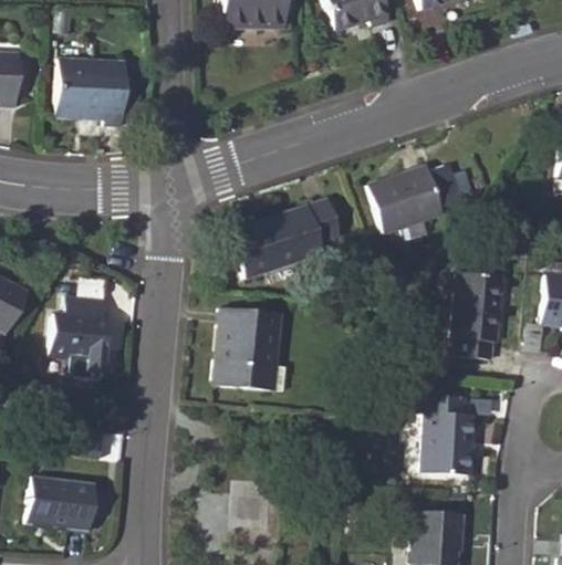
[(219,0),(220,31),(283,29),(281,0),(219,0)]
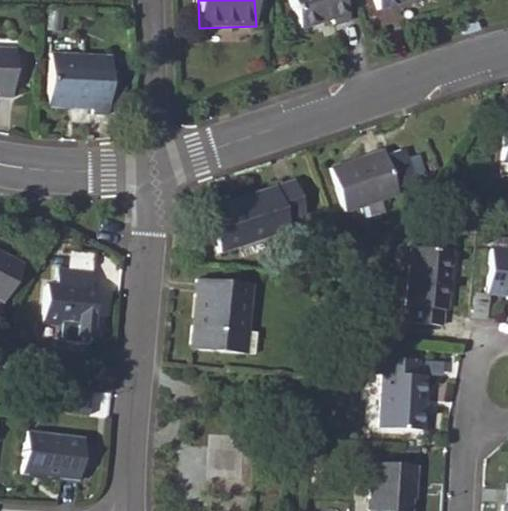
[(292,0),(302,29),(333,18),(335,25),(352,19),(344,0),(292,0)]
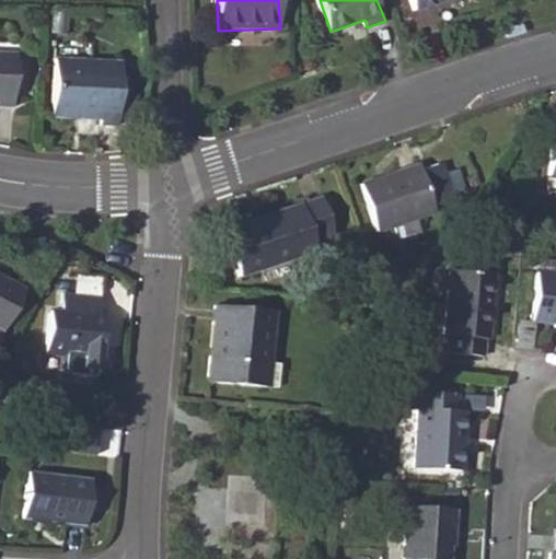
[(412,0),(416,10),(446,0),(412,0)]
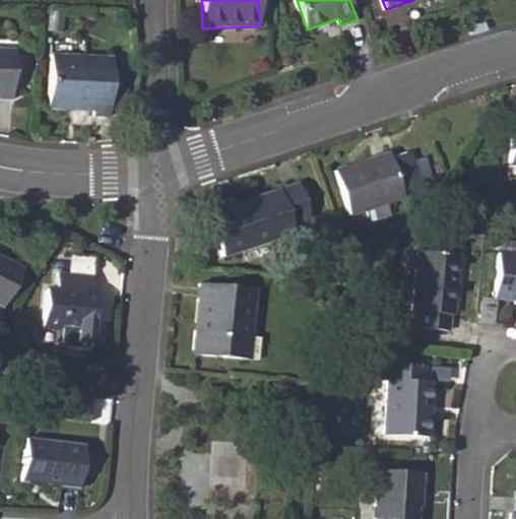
[(0,98),(14,100),(16,49),(0,48),(0,98)]
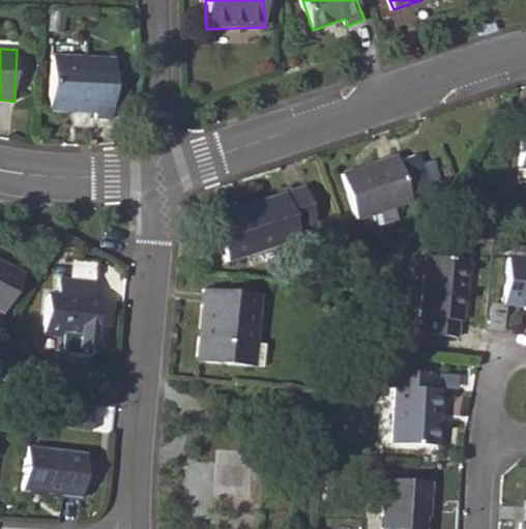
[(55,55),(52,104),(78,105),(77,111),(97,112),(96,118),(114,119),(116,59),(55,55)]
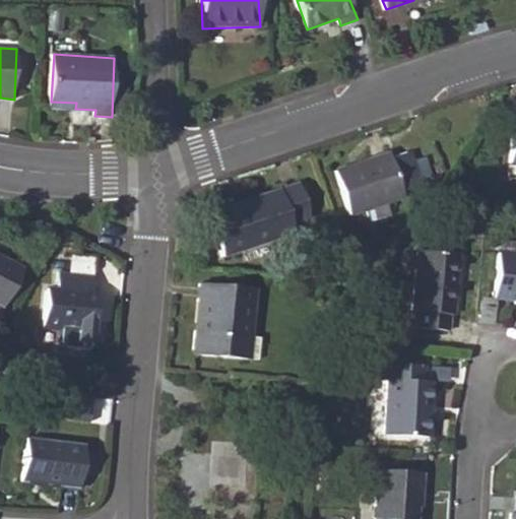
[(355,214),(373,209),(392,202),(408,197),(406,190),(427,183),(413,150),(395,157),(393,151),(339,171),(355,214)]
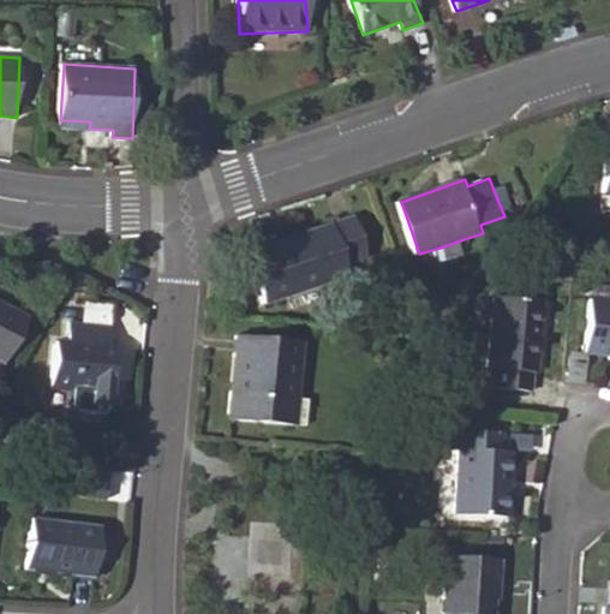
[(255,276),(263,302),(348,274),(345,263),(366,255),(353,216),(256,249),(263,273),(255,276)]
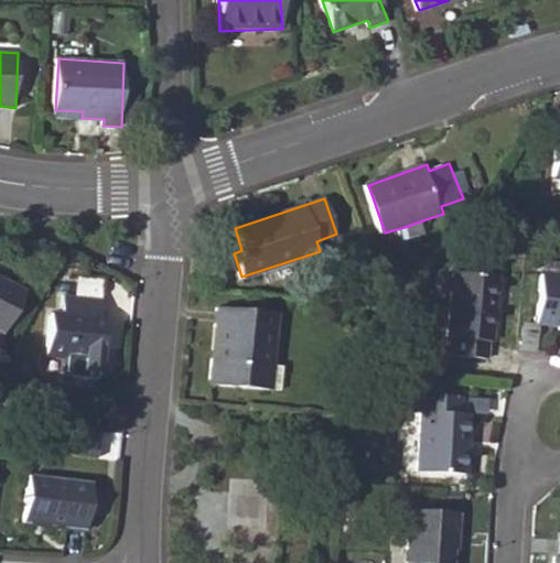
[(431,233),(426,219),(405,227),(409,240),(431,233)]
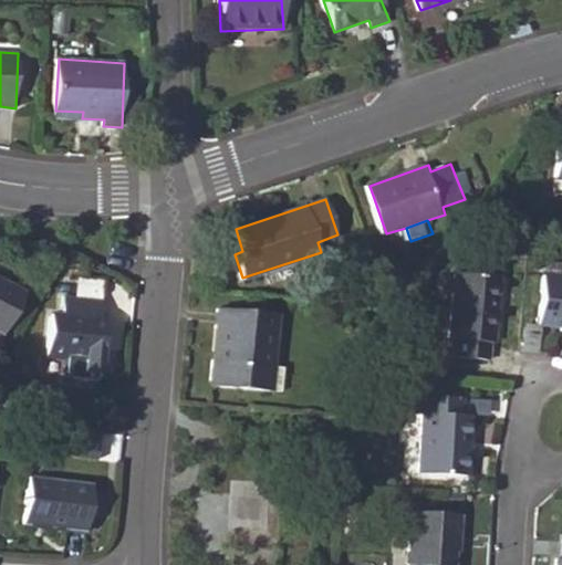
[(455,357),(490,359),(491,341),(496,339),(501,278),(458,273),(453,337),(457,338),(455,357)]
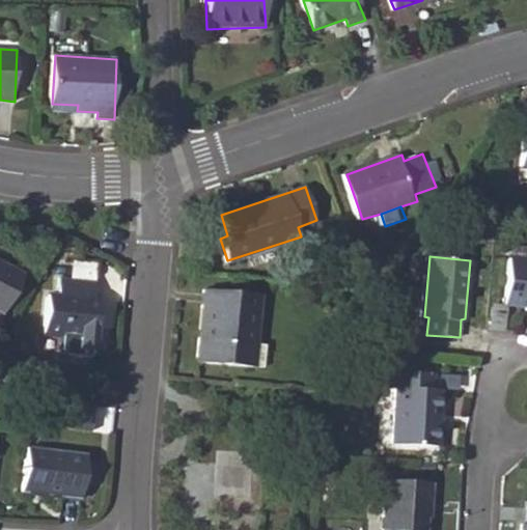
[(526,259),(509,258),(505,304),(526,305),(526,259)]
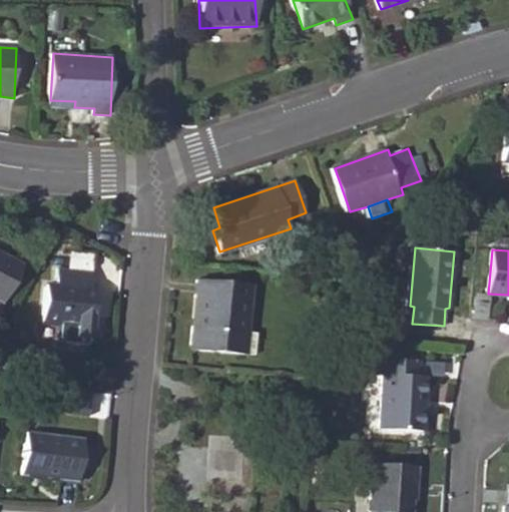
[(0,299),(5,302),(25,264),(0,250),(0,299)]
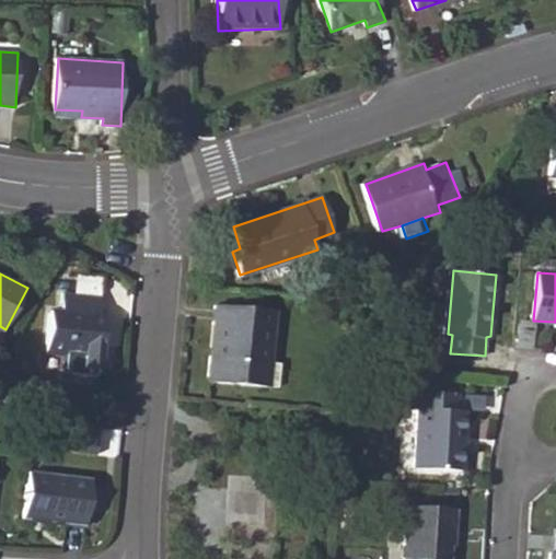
[(85,364),(101,365),(105,314),(101,313),(102,294),(65,292),(62,312),(49,311),(47,352),(87,354),(85,364)]
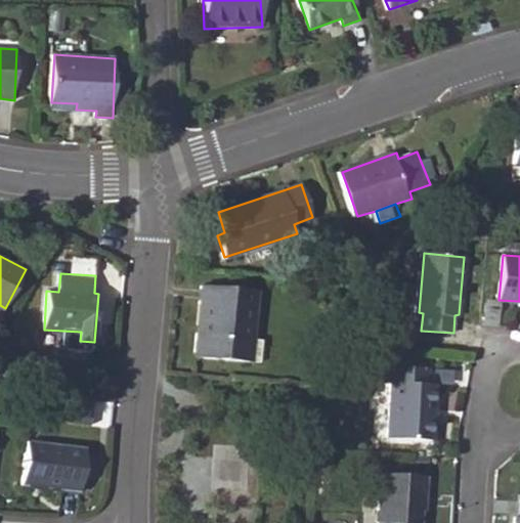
[(205,286),(198,358),(254,363),(256,341),(260,290),(205,286)]
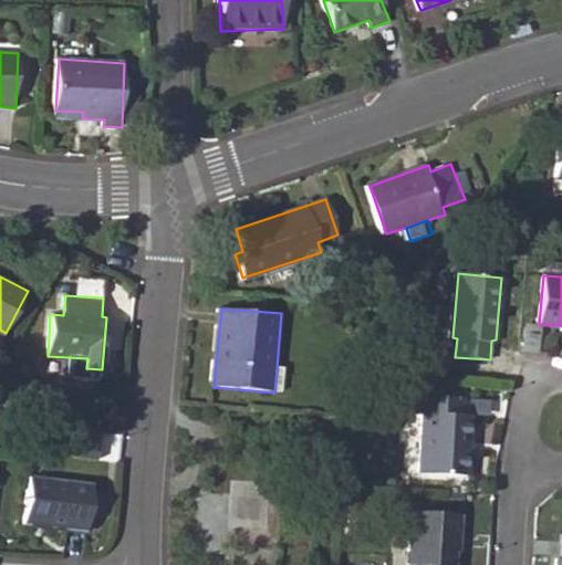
[(274,393),(282,393),(284,368),(277,368),(274,393)]
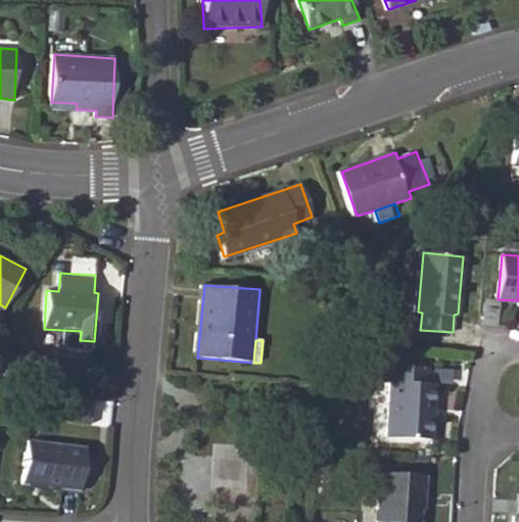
[(387,437),(434,439),(437,398),(432,398),(433,382),(428,382),(429,367),(385,365),(383,382),(390,382),(387,437)]
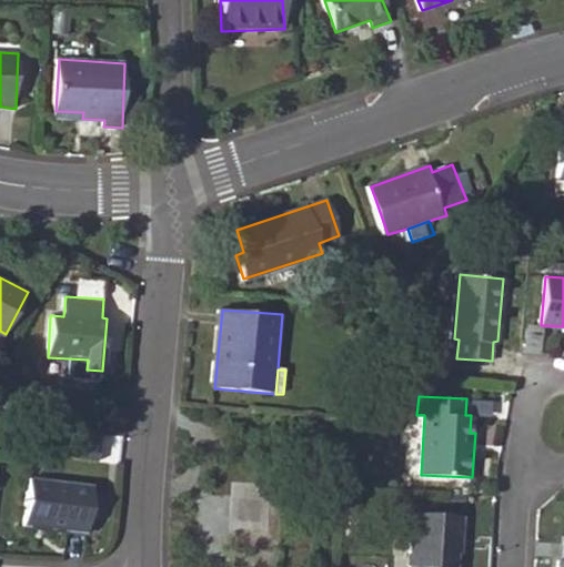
[(24,526),(88,532),(92,486),(29,479),(24,526)]
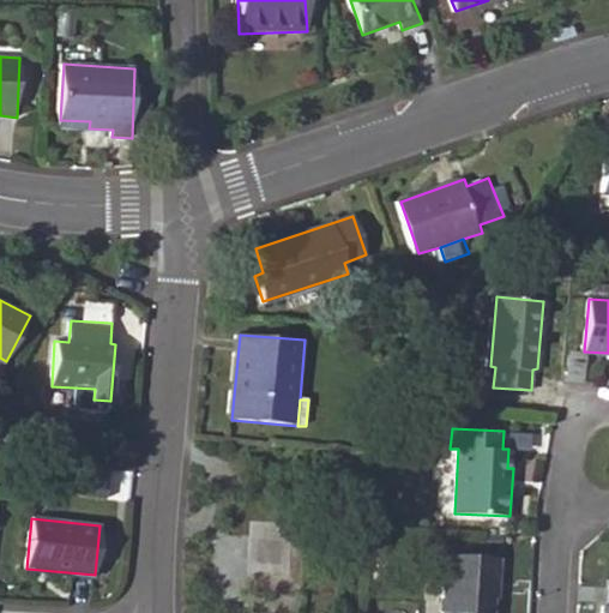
[(387,556),(389,538),(371,536),(369,554),(387,556)]
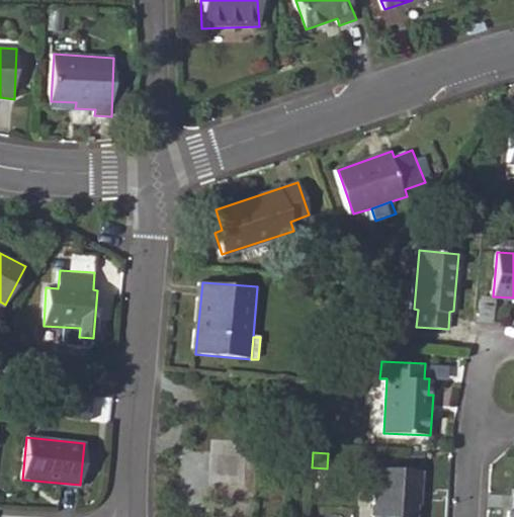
[(374,516),(415,516),(417,491),(420,491),(421,469),(377,468),(374,516)]
